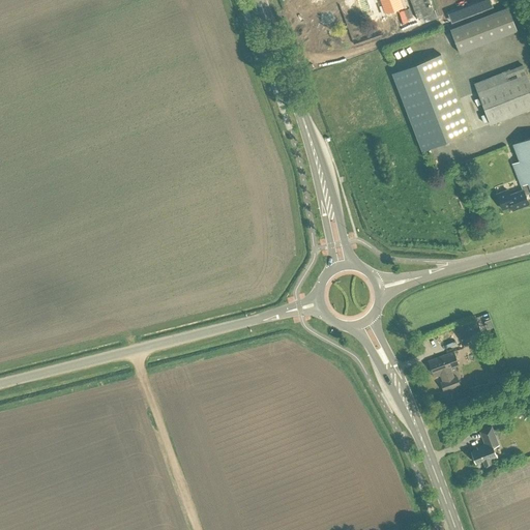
[(450,29),(460,53),(518,30),(508,7),(450,29)]
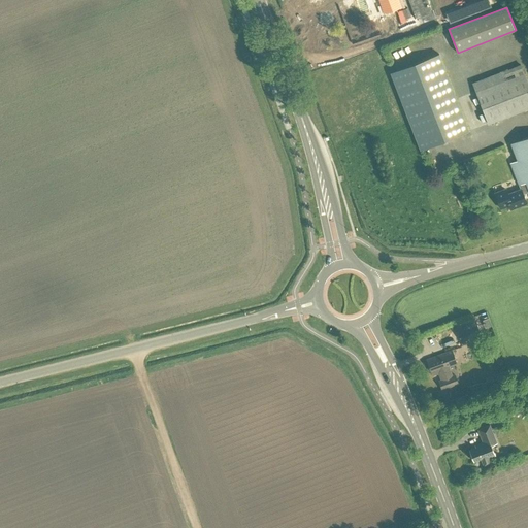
[(391,73),(420,150),(469,131),(439,54),(391,73)]
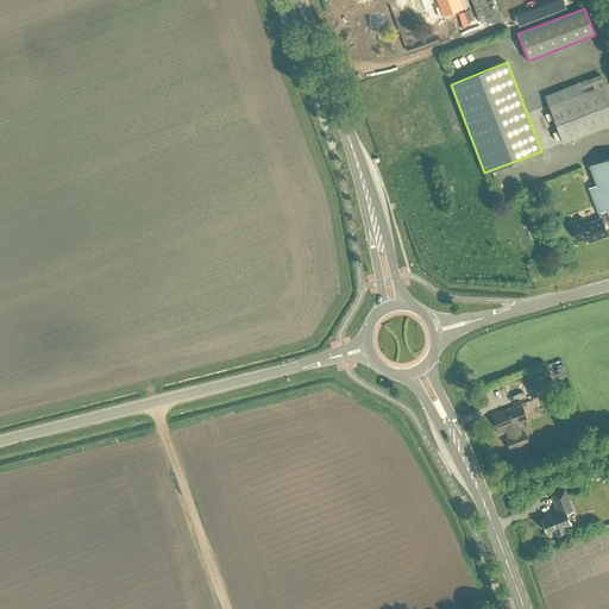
[(608,95),(601,75),(591,79),(545,95),(563,143),(608,125),(608,95)]
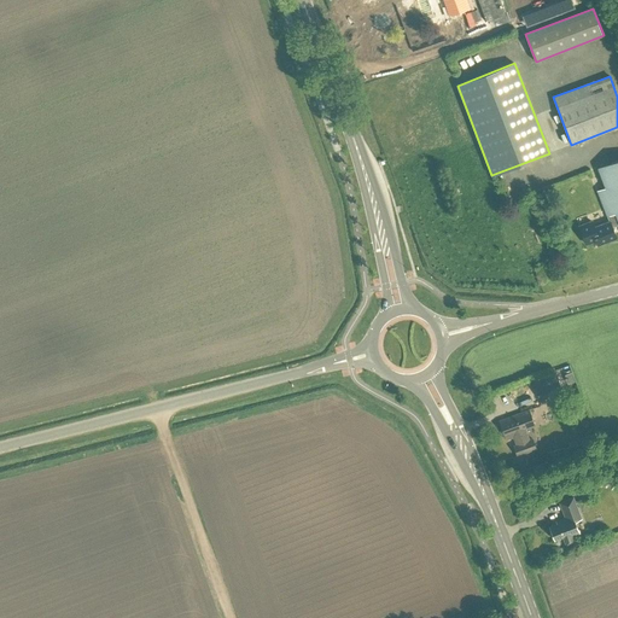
[(586,244),(595,240),(595,243),(613,235),(610,226),(617,222),(617,158),(596,167),(605,188),(599,191),(607,214),(606,215),(607,221),(593,227),(592,222),(579,227),(586,244)]
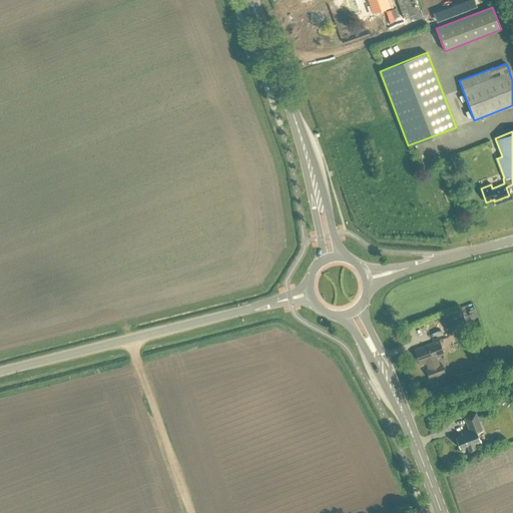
[(462,310),(443,317),(449,333),(468,326),(462,310)]
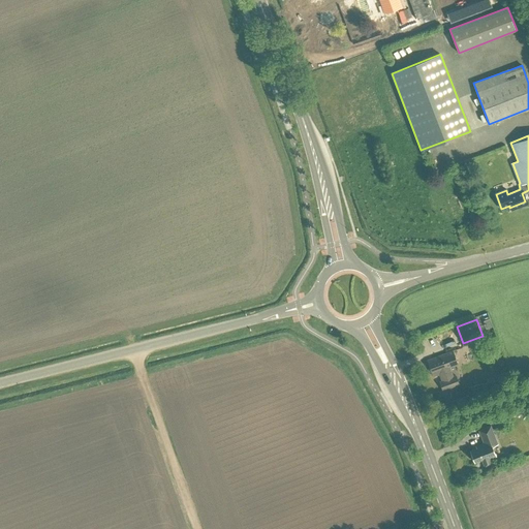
[(431,371),(433,376),(439,374),(441,380),(439,381),(442,390),(458,383),(455,376),(453,376),(448,368),(457,365),(452,351),(431,359),(432,361),(428,363),(431,371)]
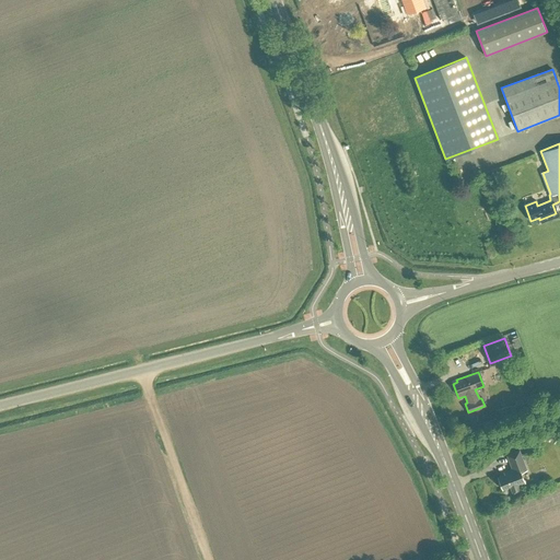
[(533,395),(522,399),(524,406),(535,401),(533,395)]
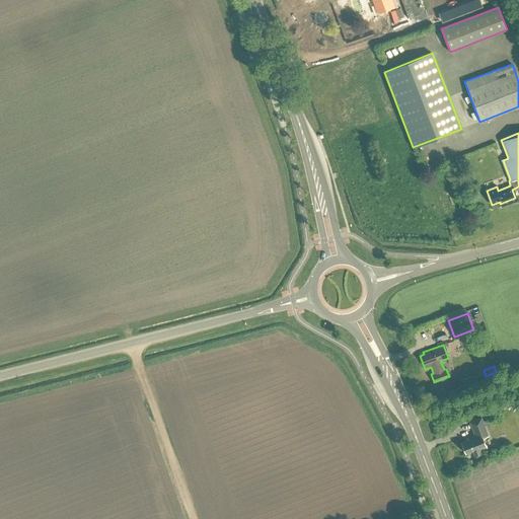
[(469,378),(462,381),(463,386),(472,384),(469,378)]
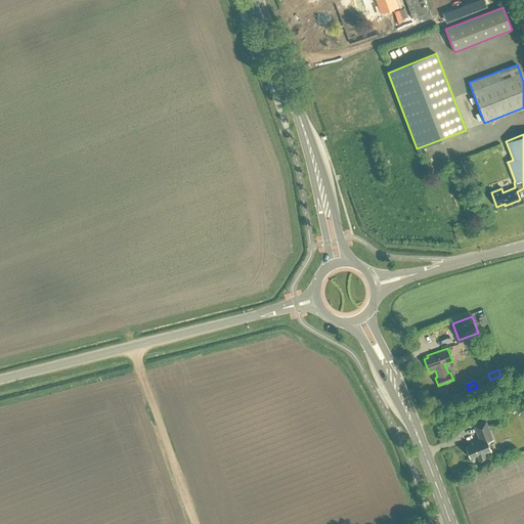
[(523,405),(521,398),(515,401),(518,409),(523,406),(523,405)]
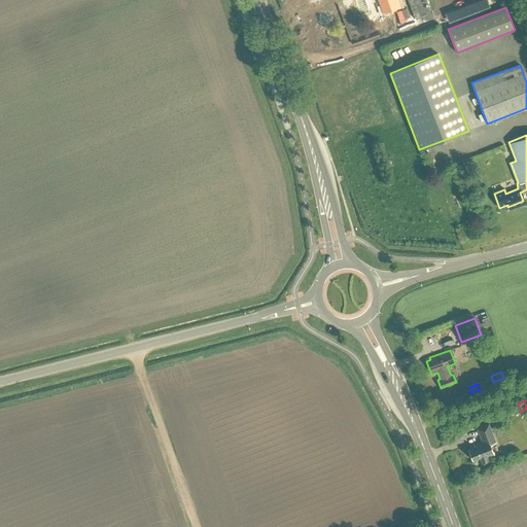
[(481,442),(482,444),(468,449),(472,461),(480,458),(482,465),(489,462),(488,457),(493,455),(489,442),(494,440),(489,424),(477,429),(482,442),(481,442)]
